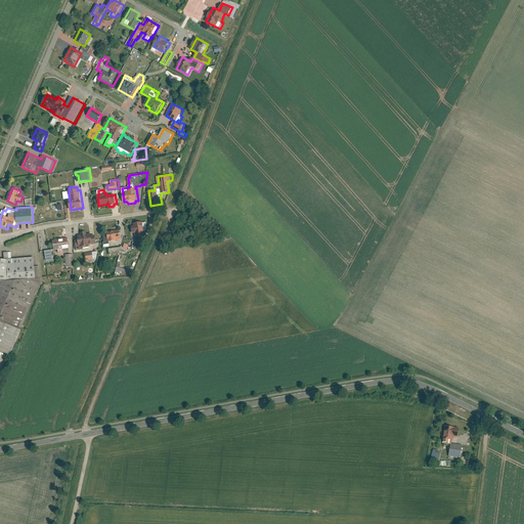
[(147,221),(135,223),(135,225),(132,226),(133,233),(136,233),(137,237),(147,235),(146,230),(148,229),(147,221)]
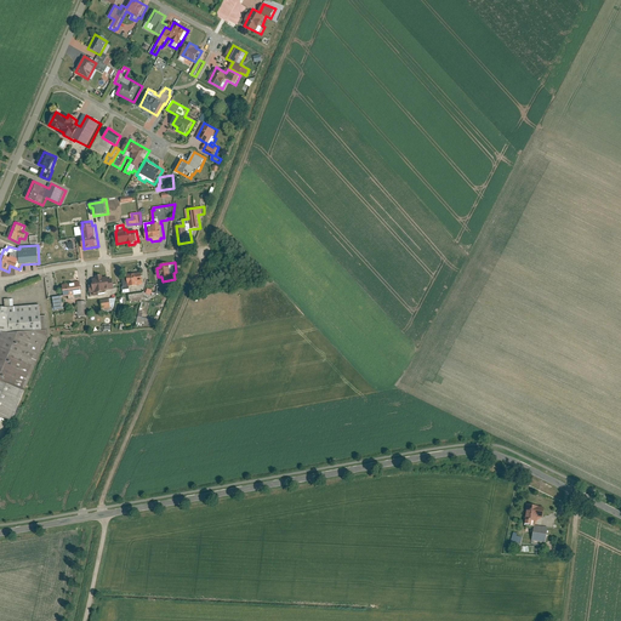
[(129,279),(121,280),(124,294),(131,292),(131,288),(141,286),(141,284),(144,284),(142,272),(127,274),(129,279)]
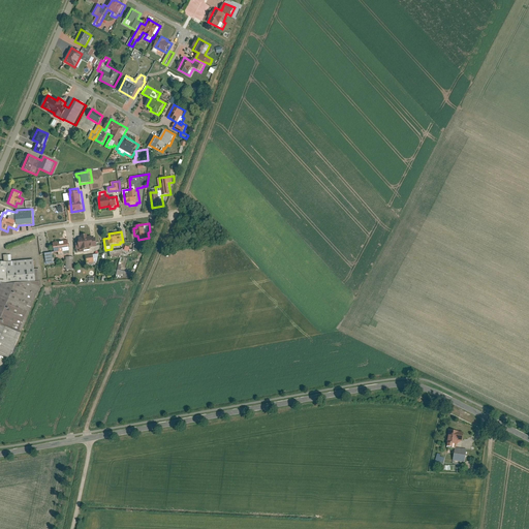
[(83,237),(80,238),(81,248),(82,248),(83,250),(85,250),(85,252),(92,251),(92,249),(92,247),(99,246),(98,238),(94,238),(94,236),(89,237),(89,234),(83,235),(83,237)]
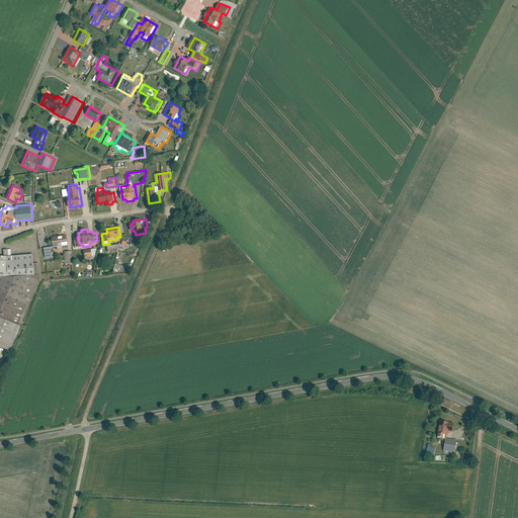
[(57,237),(53,238),(55,248),(58,247),(59,251),(71,249),(68,234),(62,235),(62,233),(57,234),(57,237)]
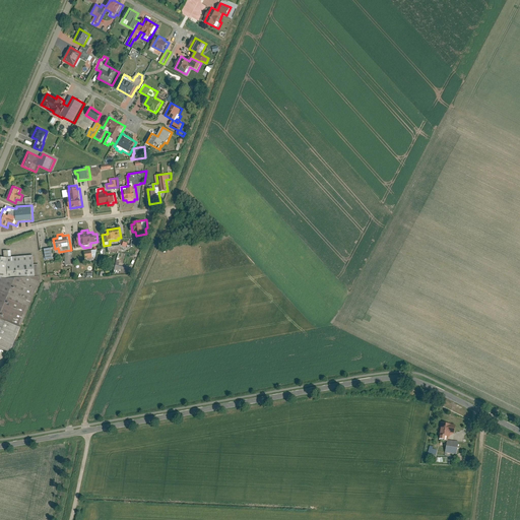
[(55,259),(53,248),(46,249),(47,260),(55,259)]
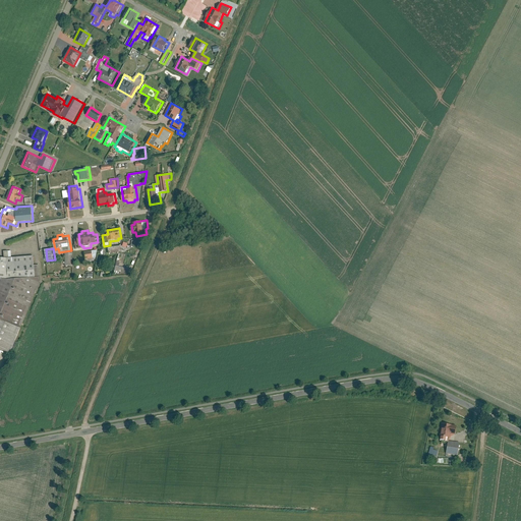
[(99,249),(85,251),(87,262),(95,261),(94,257),(97,257),(99,249)]
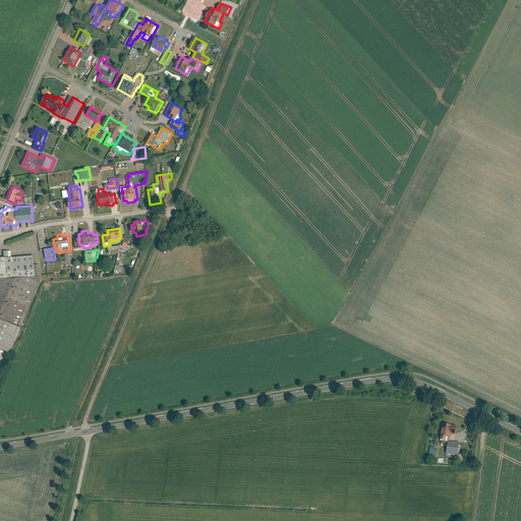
[(0,278),(2,279),(0,283),(0,348),(12,354),(42,282),(41,266),(35,267),(34,255),(9,258),(0,257),(0,278)]
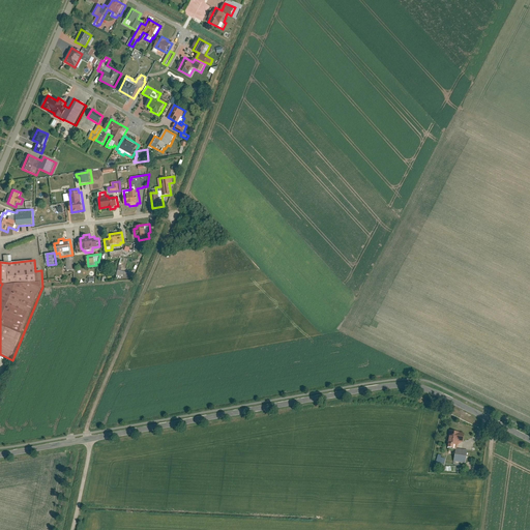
[(123,266),(120,265),(117,277),(127,280),(128,277),(136,280),(137,274),(122,271),(123,266)]
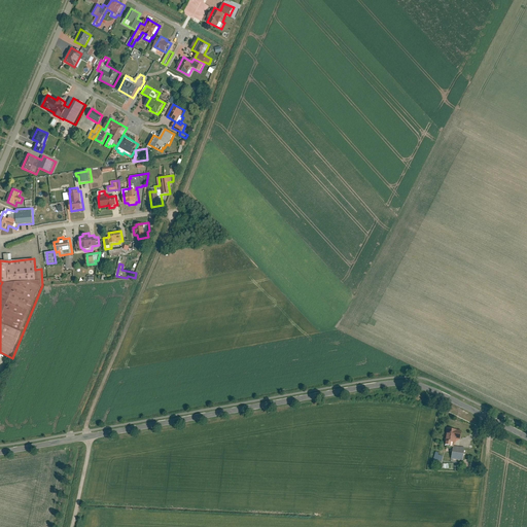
[(461,440),(463,431),(448,428),(445,445),(455,446),(456,438),(461,440)]
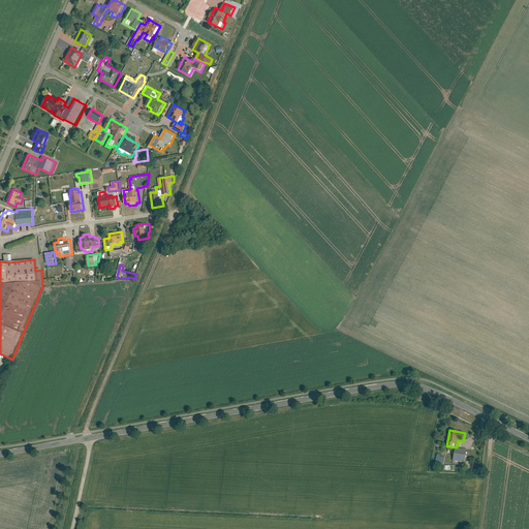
[(456,450),(454,461),(466,463),(467,453),(456,450)]
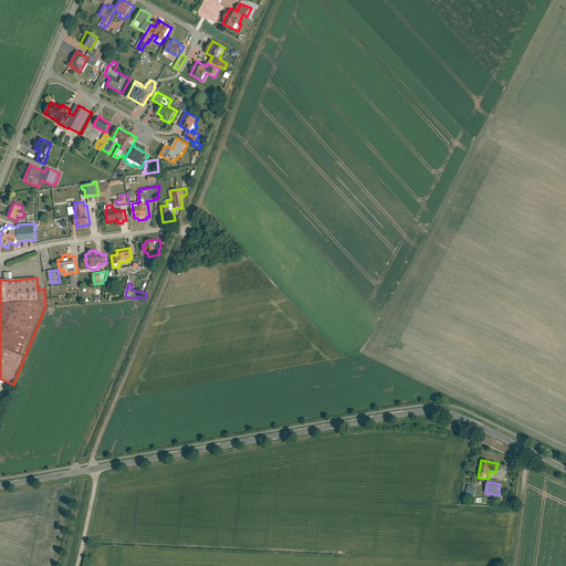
[(478,489),(468,486),(467,494),(475,496),(478,489)]
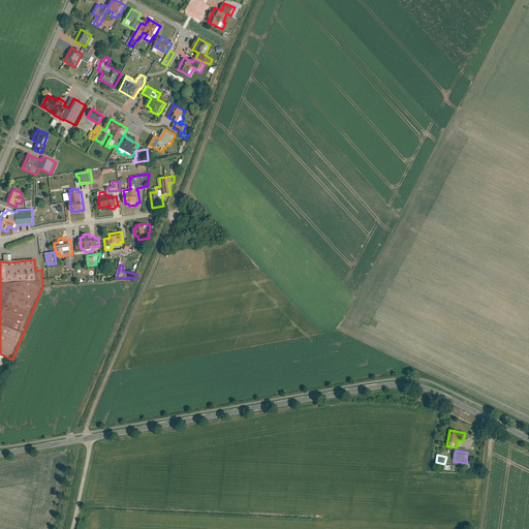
All buildings are outlined.
